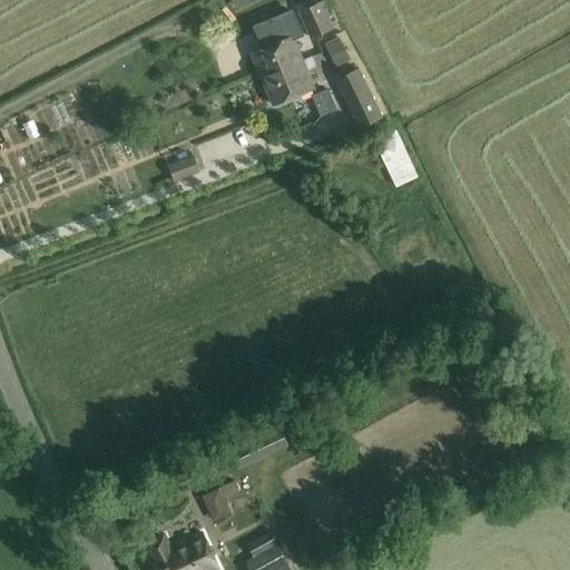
[(298,11),(311,38),(333,28),(321,1),(298,11)]
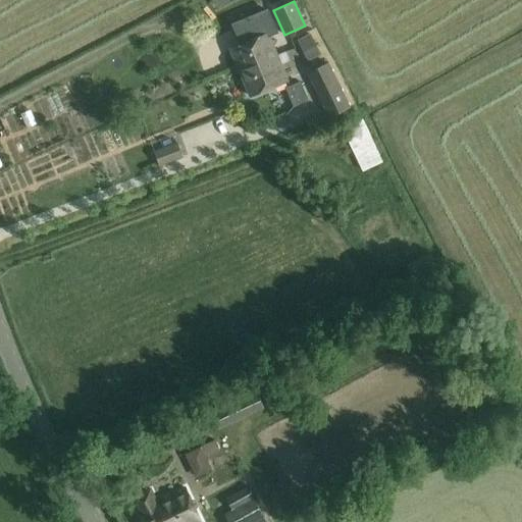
[(272,33),(268,35),(267,34),(230,49),(239,69),(258,61),(259,67),(278,60),(272,44),(276,42),(272,33)]
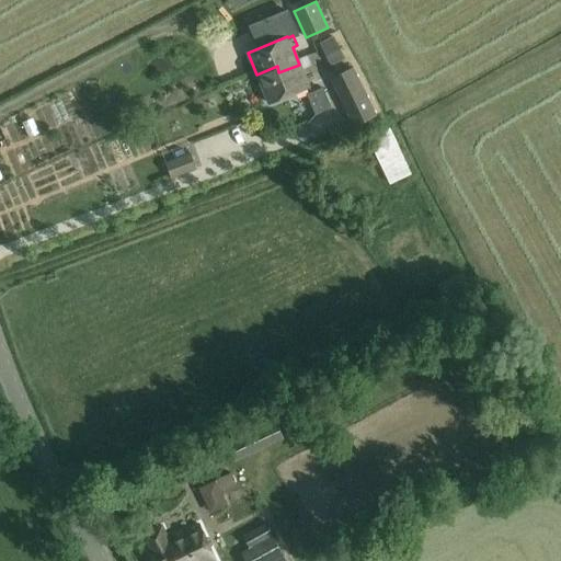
[(321,44),(332,65),(344,58),(333,37),(321,44)]
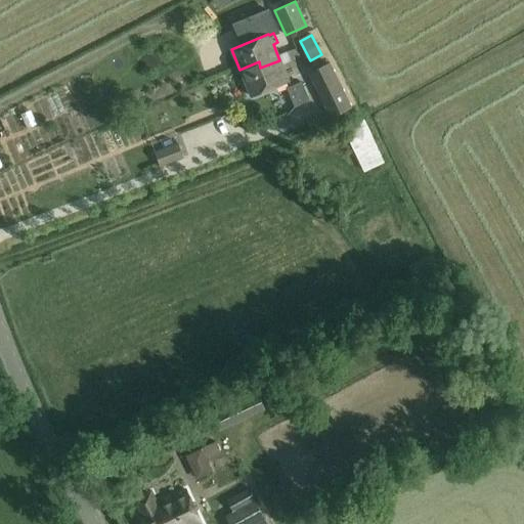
[(259,61),(239,70),(251,96),(288,80),(279,60),(260,68),(259,61)]
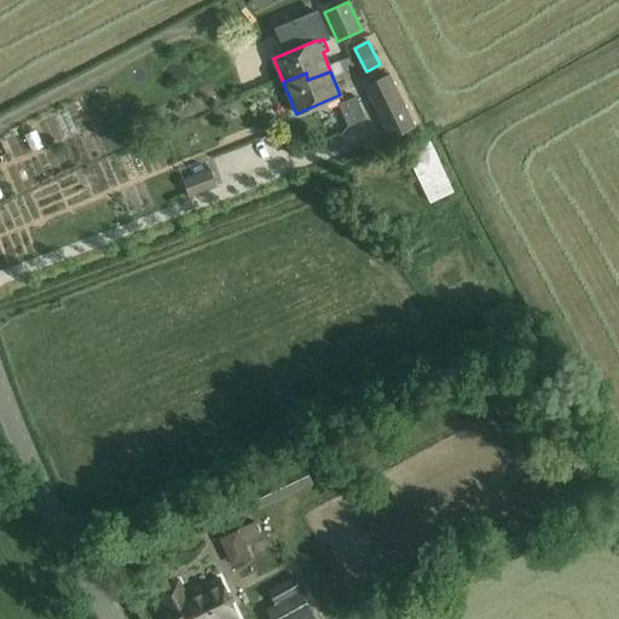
[(364,84),(389,136),(414,123),(387,71),(364,84)]
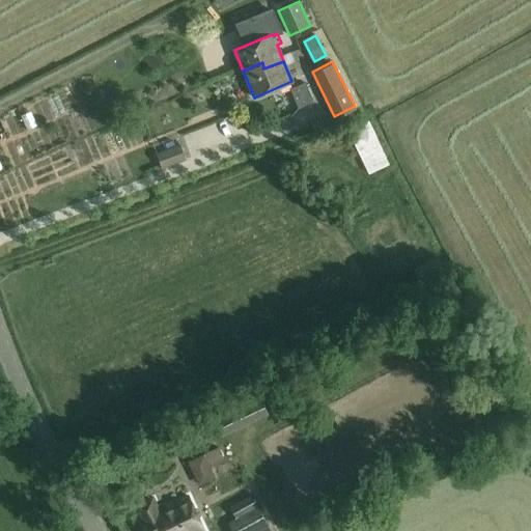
[(196,170),(242,156),(241,151),(251,149),(241,117),(185,134),(196,170)]
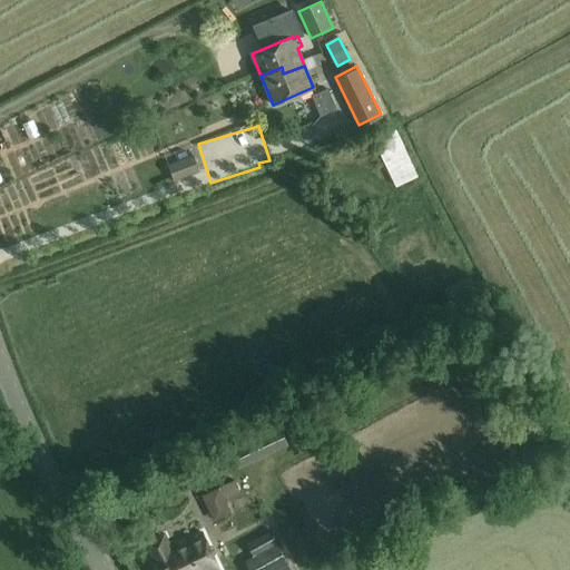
[(395,185),(416,175),(394,127),(372,137),(395,185)]
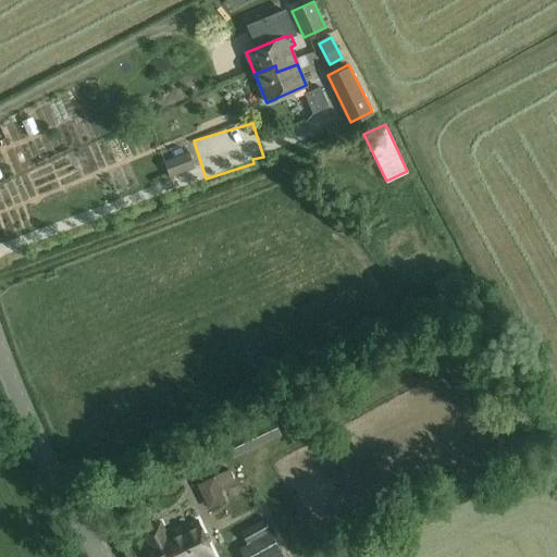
[(170,176),(195,166),(188,152),(164,162),(170,176)]
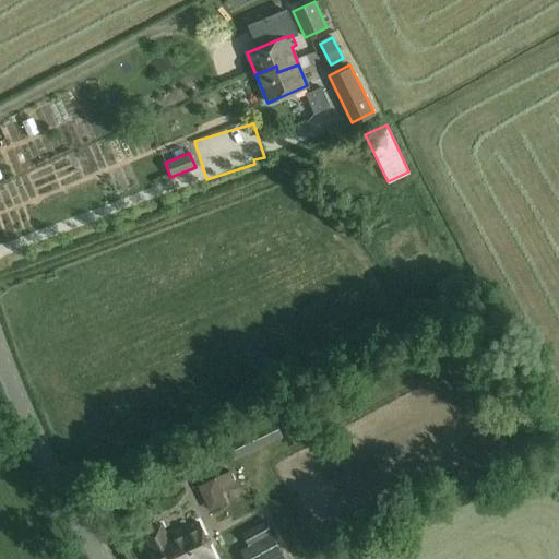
[(230,443),(236,456),(284,433),(278,420),(230,443)]
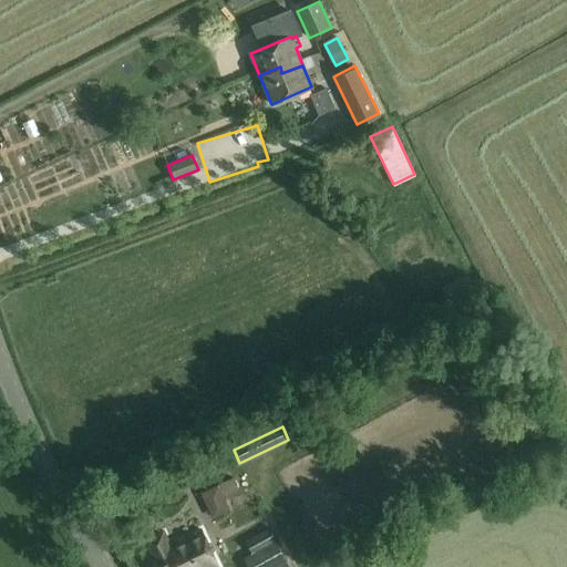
[(310,430),(291,440),(301,457),(320,447),(310,430)]
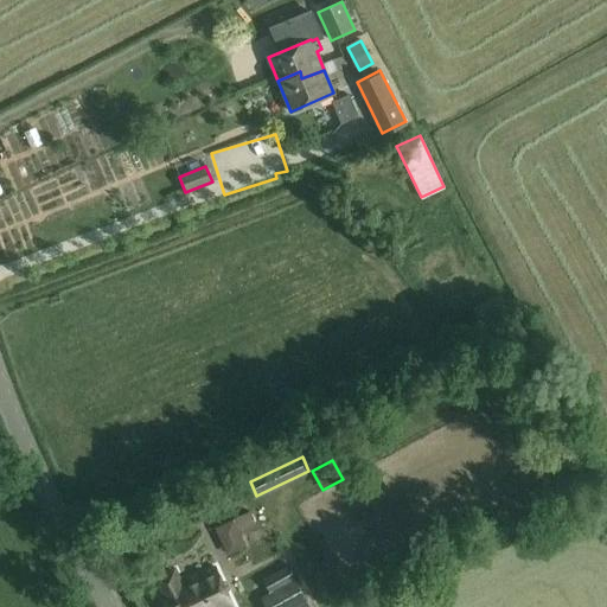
[(222,541),(256,524),(249,511),(215,528),(222,541)]
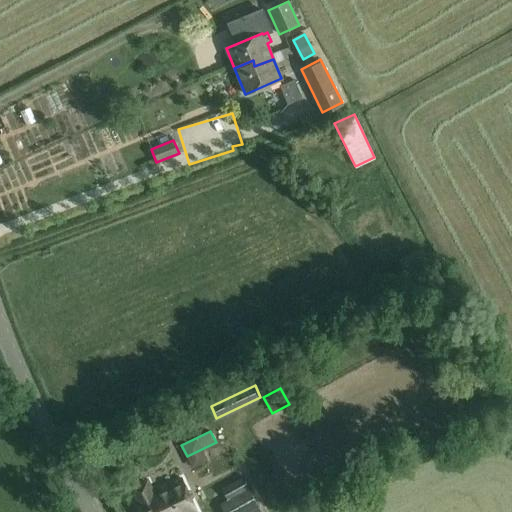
[(262,511),(242,477),(222,488),(228,499),(220,504),(225,511),(262,511)]
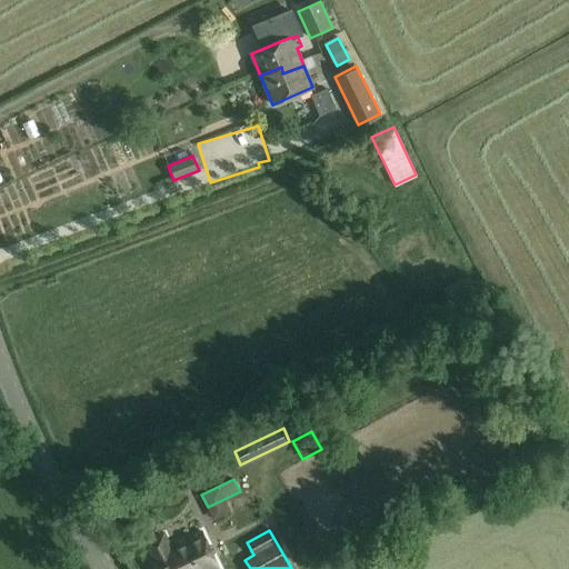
[(165,533),(161,535),(146,542),(151,556),(157,568),(219,568),(202,531),(170,547),(165,533)]
